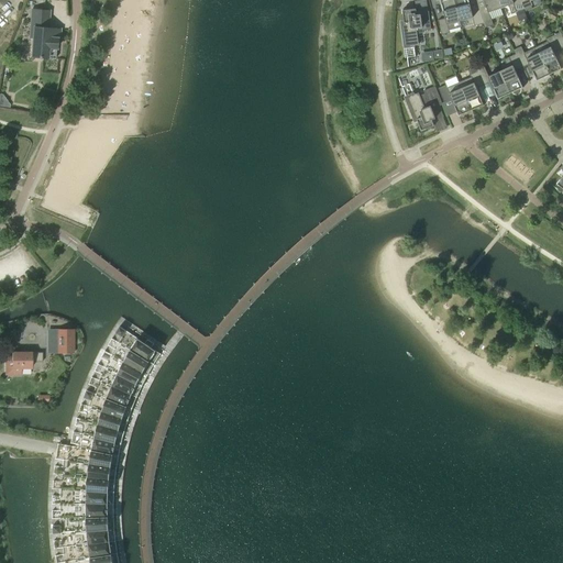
[(0,0),(0,13),(14,1),(13,0),(0,0)]
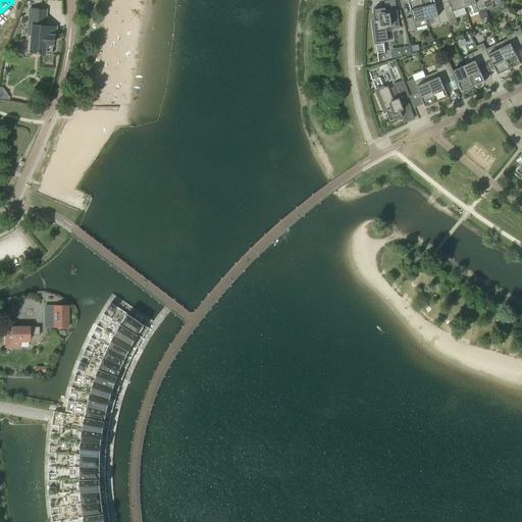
[(426,19),(421,0),(411,0),(409,1),(409,4),(413,17),(406,19),(410,33),(417,31),(416,28),(428,24),(426,19)]
